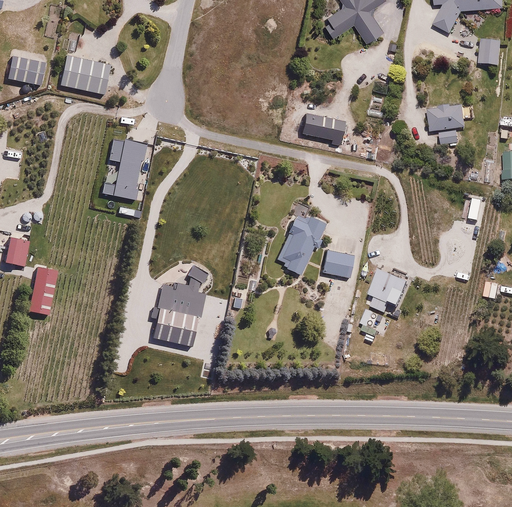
[(333,38),(354,25),(365,42),(386,29),(373,9),(386,0),(340,0),(342,3),(320,18),(333,38)]
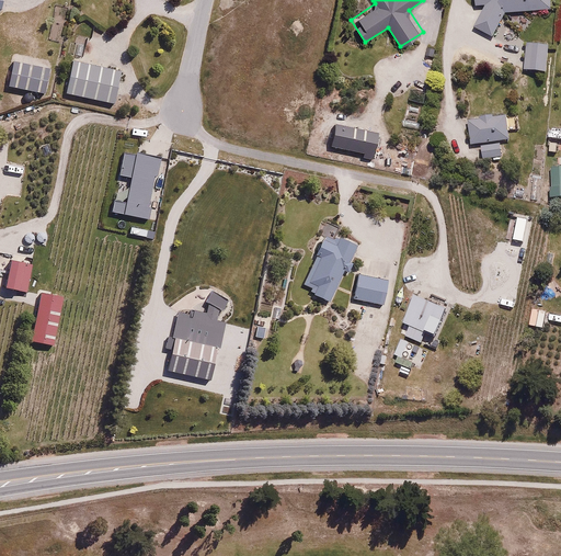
[(505,10),(551,7),(550,0),(474,0),(476,4),(485,3),(473,25),(492,35),(505,10)]
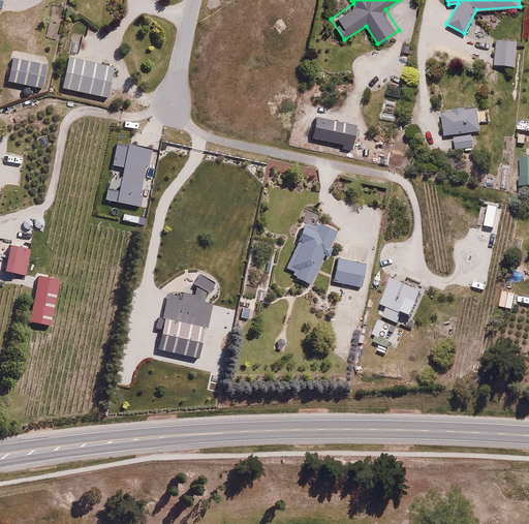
[(517,39),(497,37),(493,63),(514,65),(517,39)]
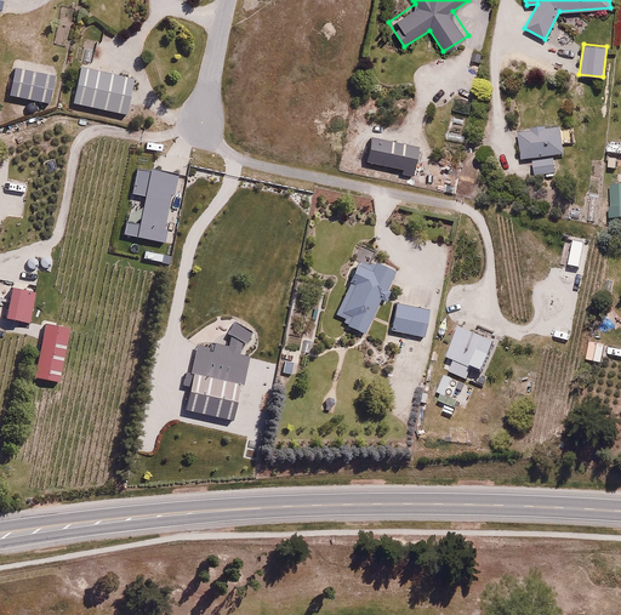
[(53,73),(15,64),(7,94),(46,102),(53,73)]
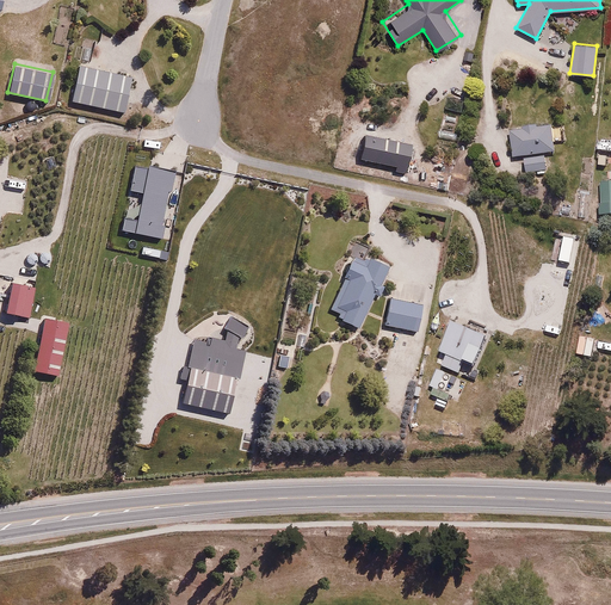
[(131,73),(80,63),(73,104),(124,112),(131,73)]
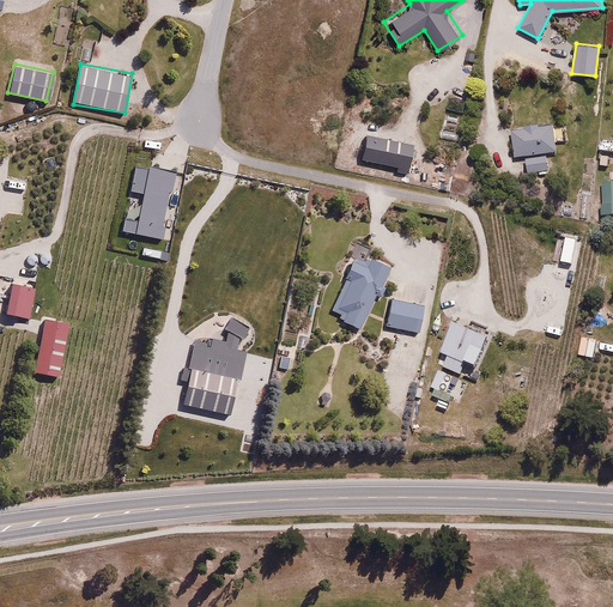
[(546,152),(556,151),(551,122),(509,128),(513,157),(522,156),(525,174),(548,170),(546,152)]
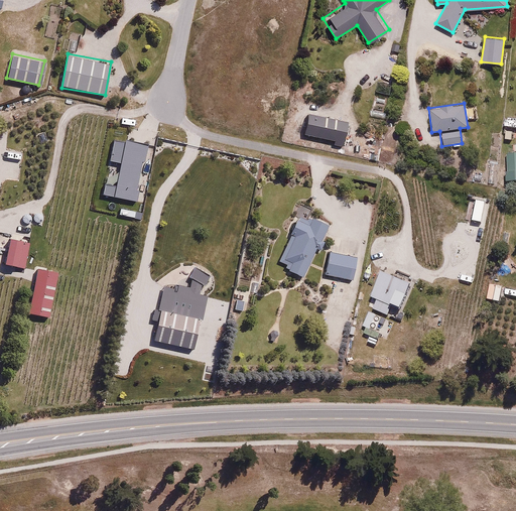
[(350,122),(309,111),(302,135),(344,146),(350,122)]
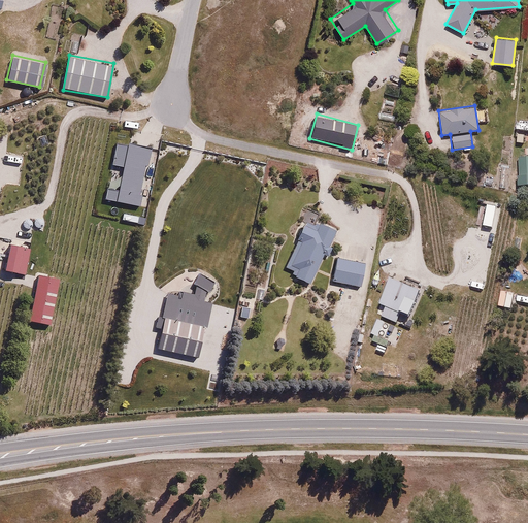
[(527,152),(517,153),(518,186),(527,186),(527,152)]
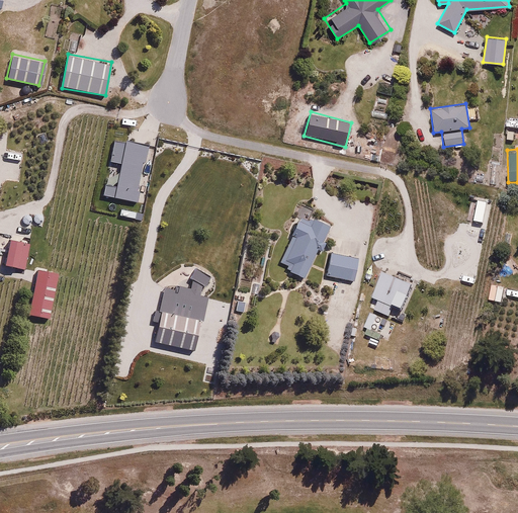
[(285,268),(303,276),(317,248),(322,251),(327,241),(322,238),(328,227),(309,217),(306,222),(296,217),(289,232),(293,234),(280,261),(286,264),(285,268)]
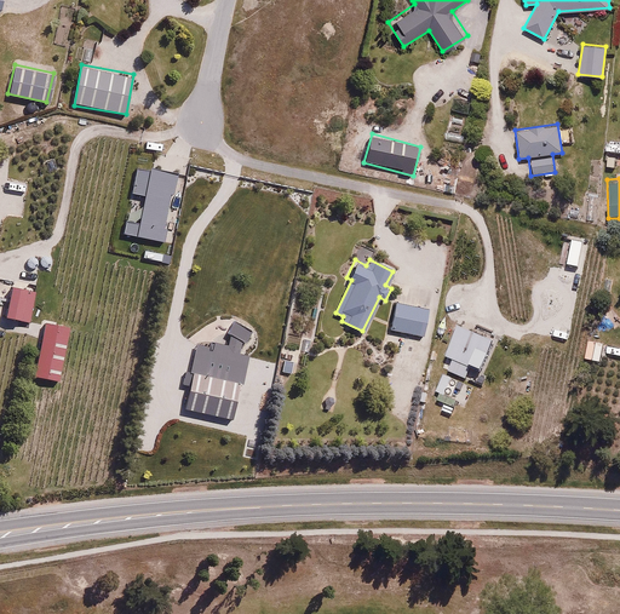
[(36,288),(13,282),(3,319),(27,325),(36,288)]
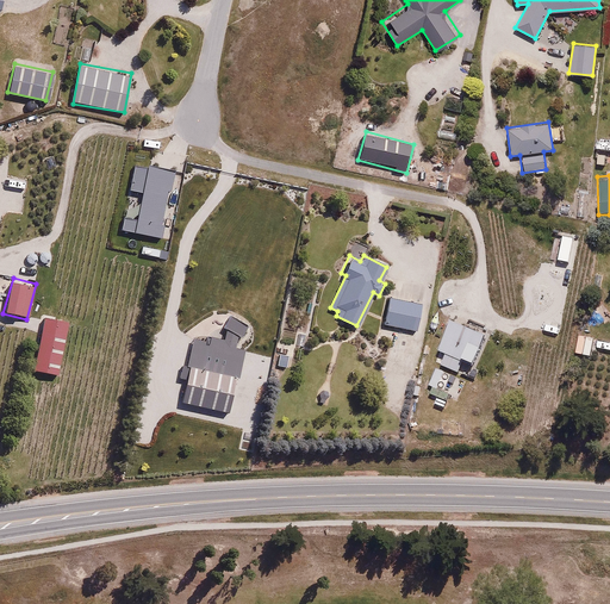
[(422,300),(388,294),(383,325),(416,331),(422,300)]
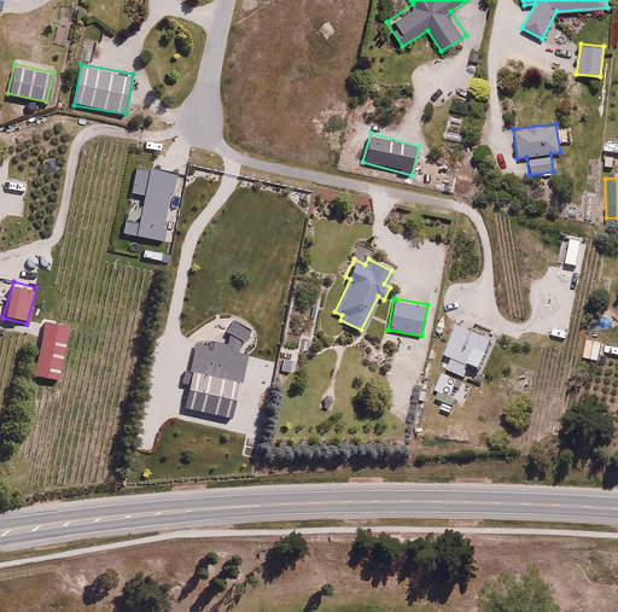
[(68,320),(42,315),(30,376),(57,380),(68,320)]
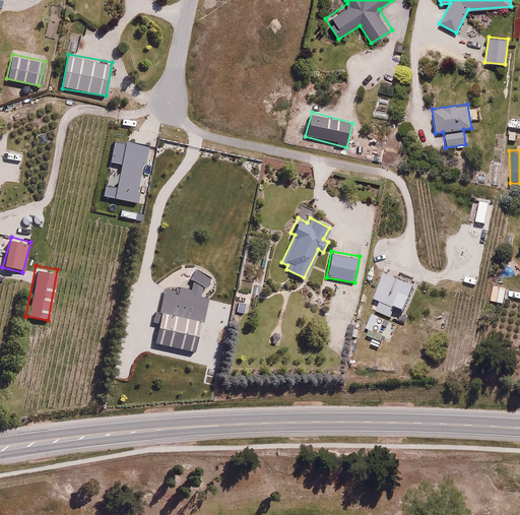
[(402,312),(413,288),(383,275),(368,307),(390,317),(394,308),(402,312)]
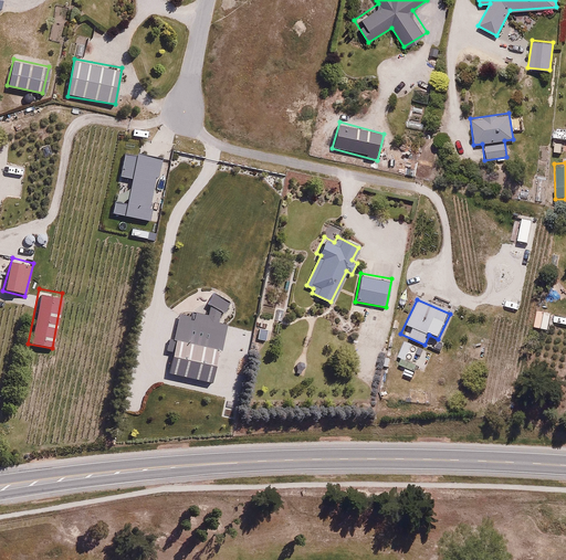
[(419,349),(405,340),(396,356),(410,365),(419,349)]
